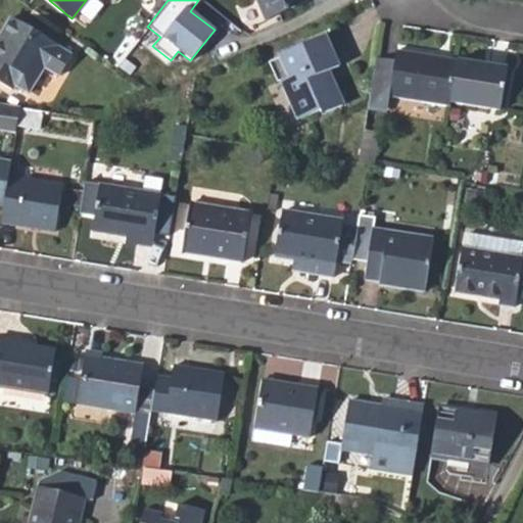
[(255,0),(265,20),(305,3),(312,16),(302,20),(305,28),(345,10),(341,0),(255,0)]
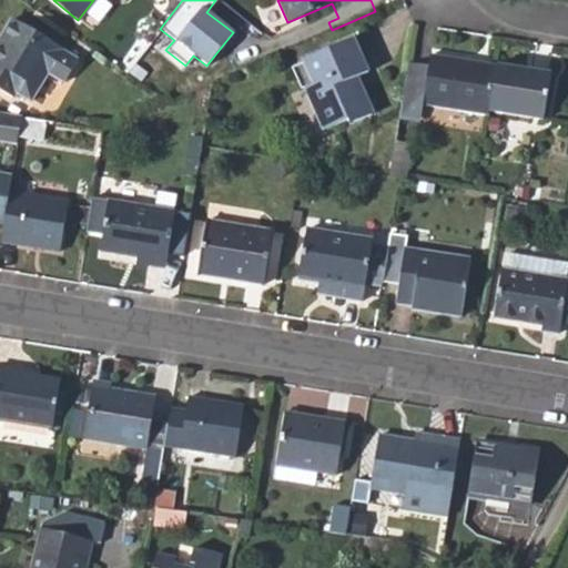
[(16,93),(30,102),(48,73),(63,83),(77,61),(63,52),(62,49),(12,19),(0,38),(0,88),(13,97),(16,93)]
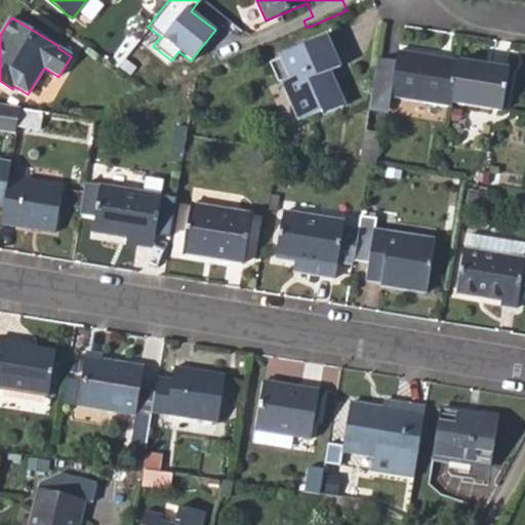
[(283,80),(299,120),(321,111),(324,115),(344,106),(329,72),(338,67),(325,36),(282,55),(282,57),(272,62),(280,82),(283,80)]
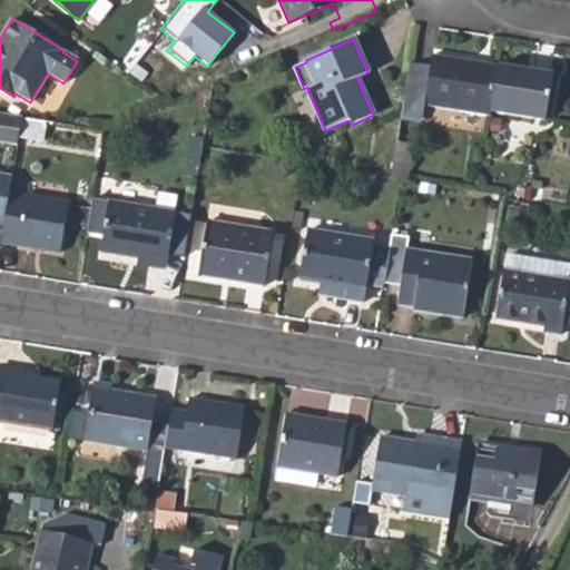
[(423,105),(489,116),(490,110),(498,66),(432,55),(430,67),(423,105)]
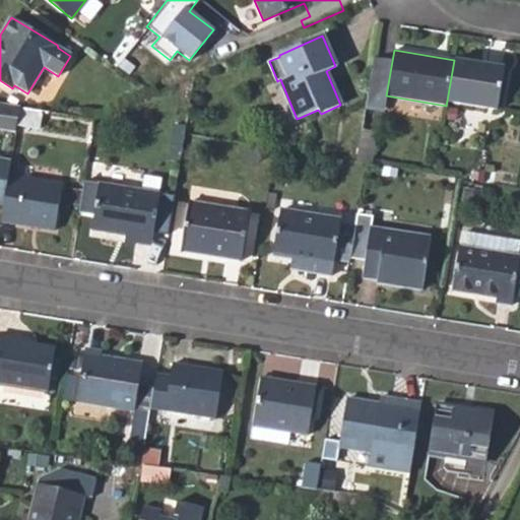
[(392,61),(373,58),(365,108),(384,111),(386,95),(392,61)]
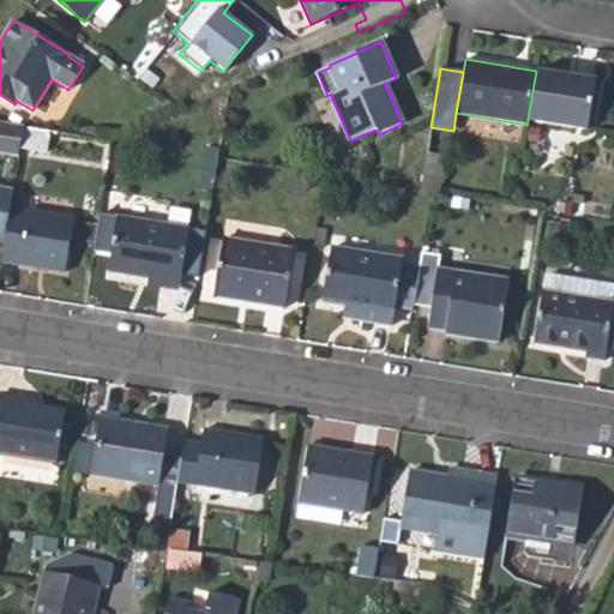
[(595,79),(536,71),(528,119),(587,128),(595,79)]
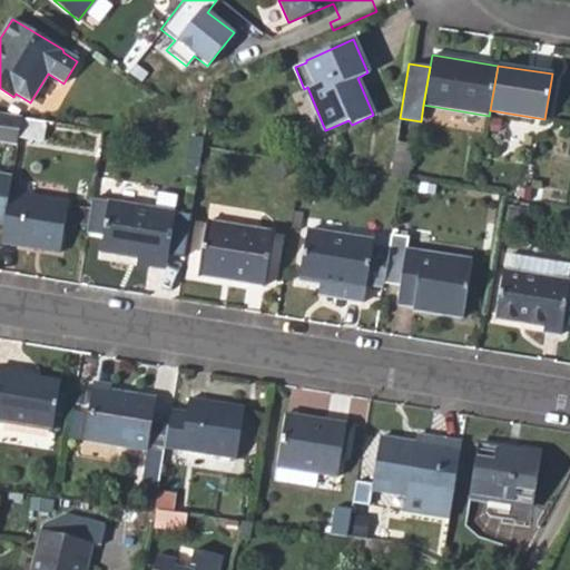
[(0,143),(16,146),(17,139),(20,121),(21,116),(0,111),(0,143)]
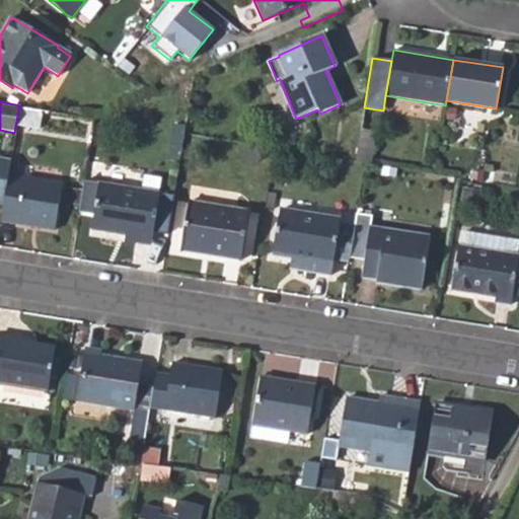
[(40,115),(18,110),(15,127),(38,130),(40,115)]
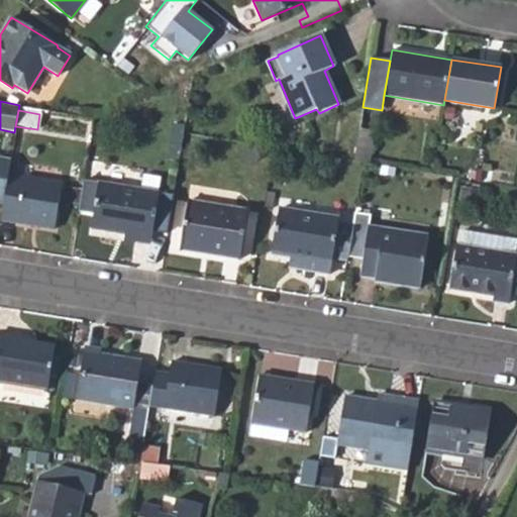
[(374,131),(358,129),(353,161),(363,162),(368,163),(374,131)]
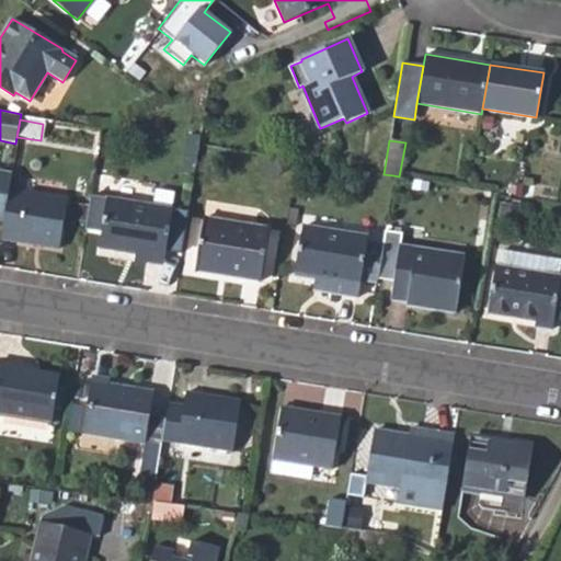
[(0,220),(2,221),(9,187),(11,174),(0,171),(0,220)]
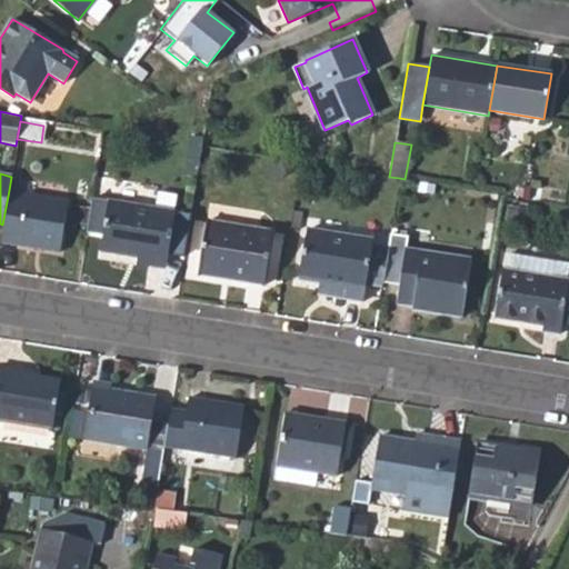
[(68,200),(9,190),(2,225),(0,239),(0,242),(59,252),(68,200)]
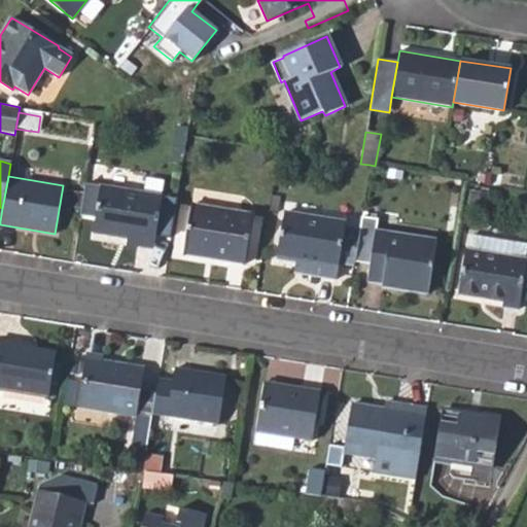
[(161,197),(84,183),(79,215),(96,217),(93,232),(127,237),(126,246),(136,248),(136,242),(152,245),(154,232),(161,197)]
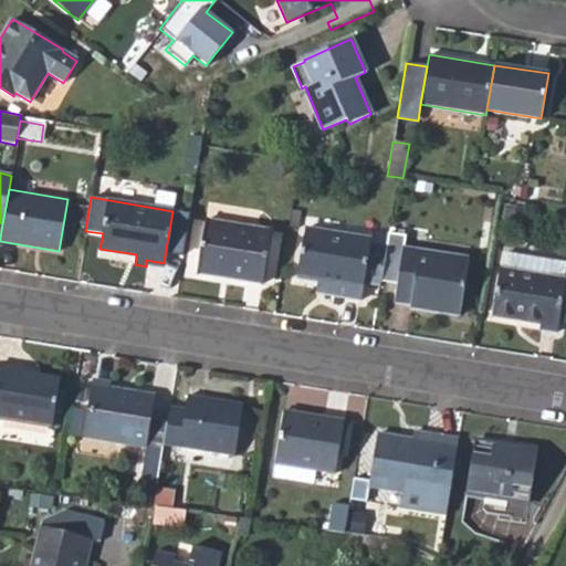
[(189,213),(173,211),(166,249),(182,251),(189,213)]
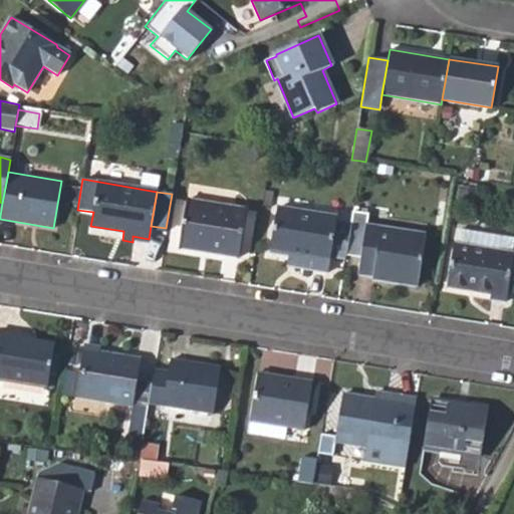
[(179,248),(238,257),(245,209),(187,199),(179,248)]
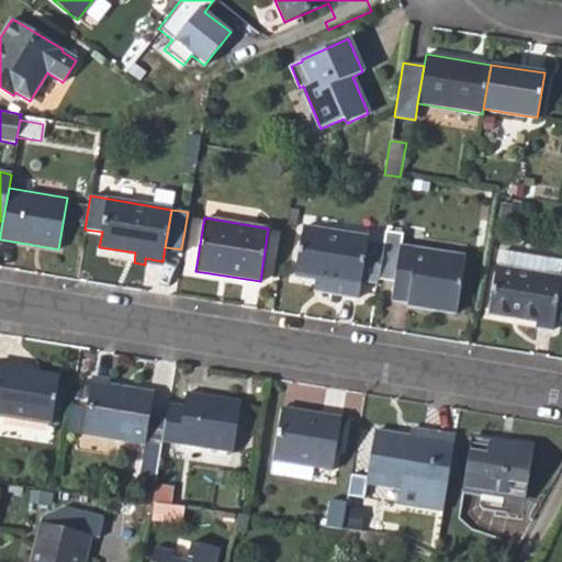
[(321,291),(359,298),(362,279),(375,281),(382,246),(368,244),(369,236),(303,225),(295,276),(323,280),(321,291)]
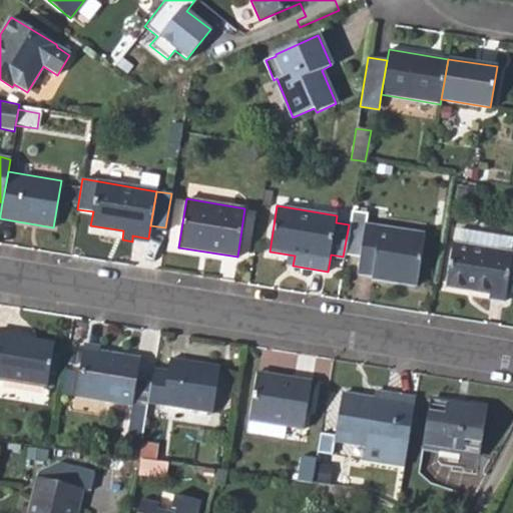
[(371,221),(426,227),(427,218),(372,213),(371,221)]
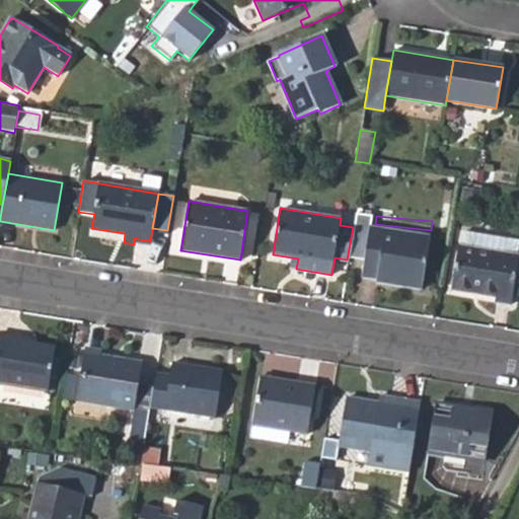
[(375,282),(421,289),(428,237),(369,228),(361,275),(375,278),(375,282)]
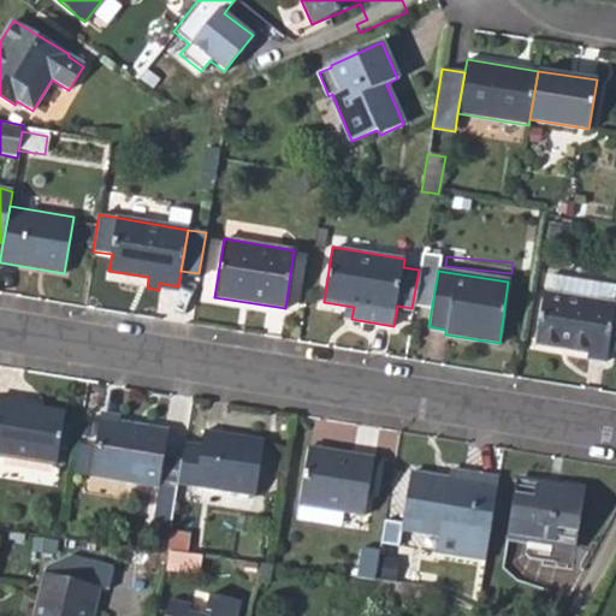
[(548,292),(611,303),(612,286),(550,277),(548,292)]
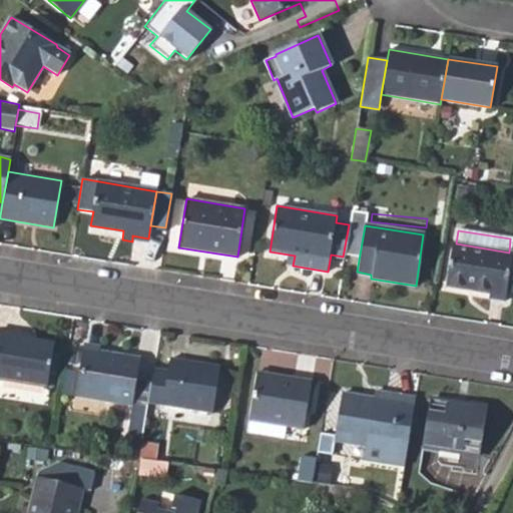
[(511,253),(509,252),(456,243),(453,243),(445,286),(488,294),(488,298),(504,301),(511,253)]
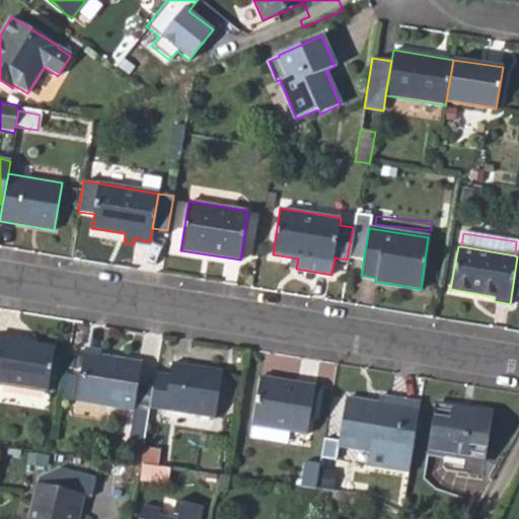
[(0,334),(0,381),(48,389),(55,346),(22,341),(22,338),(0,334)]
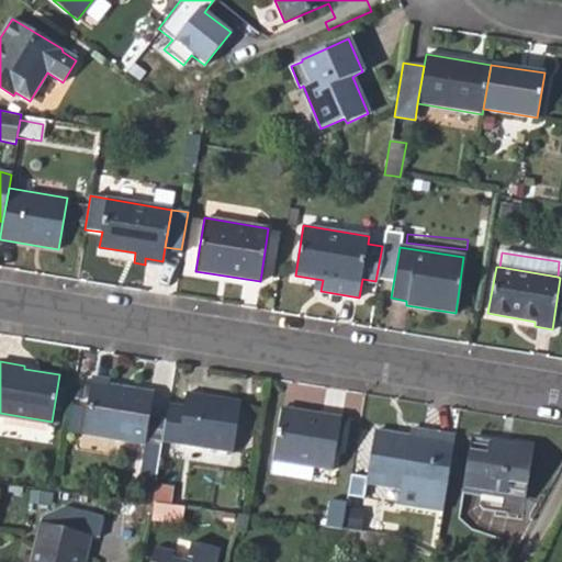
[(82,436),(145,446),(154,391),(110,384),(110,379),(92,377),(82,436)]
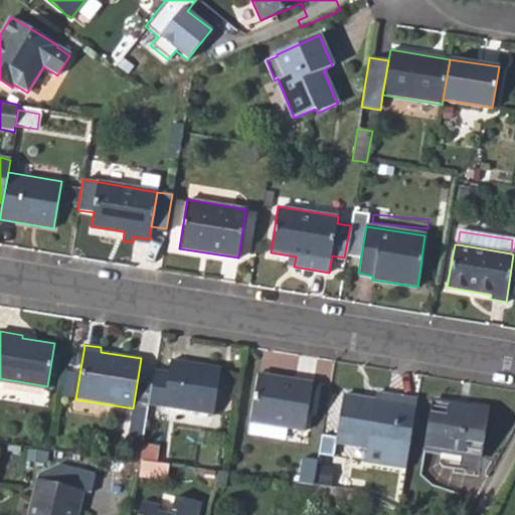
[(77,358),(67,355),(64,368),(76,371),(77,358)]
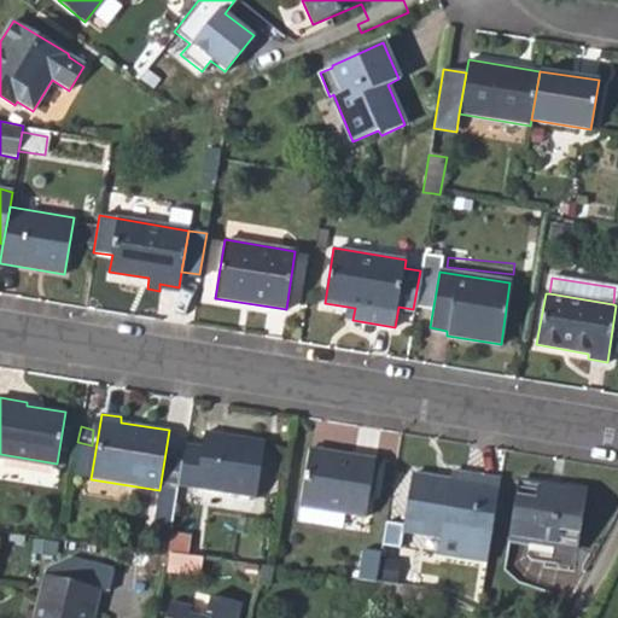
[(202,447),(185,444),(179,484),(194,487),(197,489),(255,497),(264,441),(204,431),(202,447)]
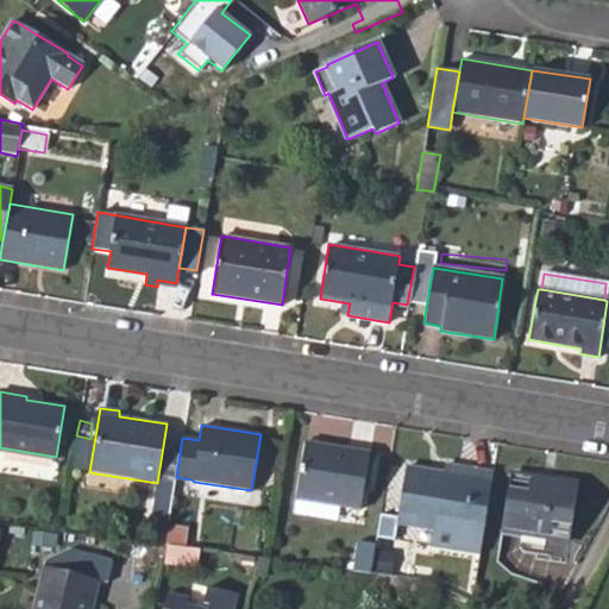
[(71,470),(85,472),(88,446),(75,445),(71,470)]
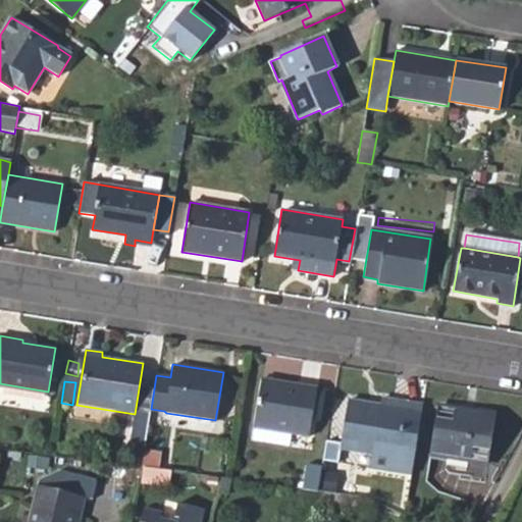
[(298,393),(260,386),(254,427),(291,433),(308,436),(315,387),(300,385),(298,393)]
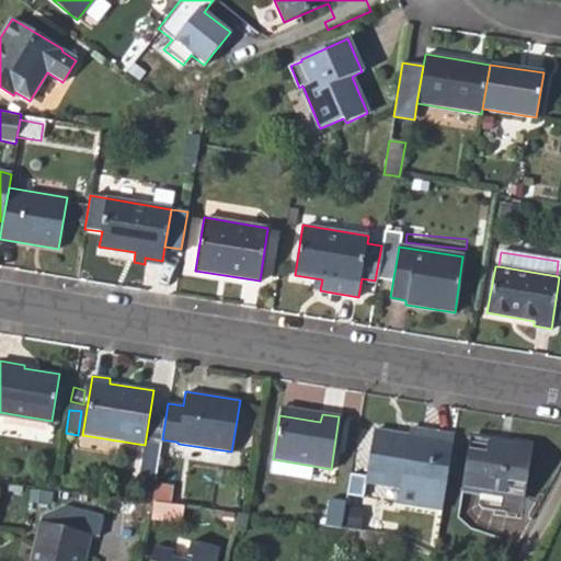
[(442,508),(454,435),(420,428),(419,436),(373,428),(364,480),(399,487),(397,502),(442,508)]
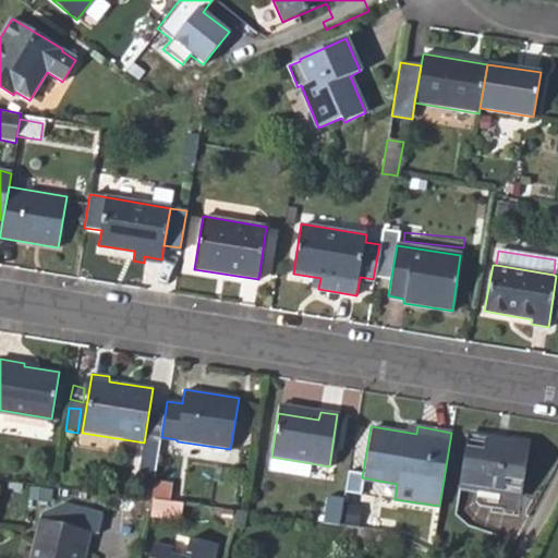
[(461,484),(521,494),(530,445),(471,436),(461,484)]
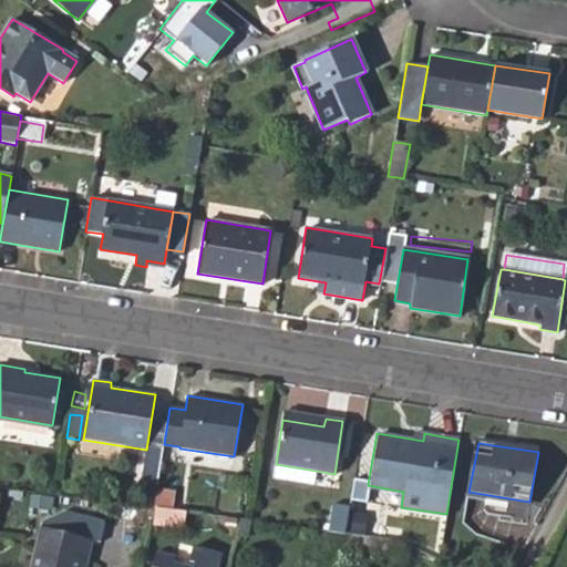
[(275,474),(313,481),(316,471),(276,464),(275,474)]
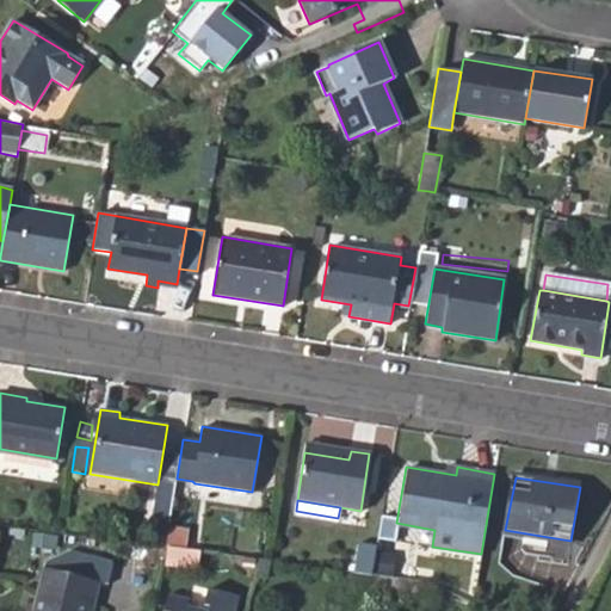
[(170,525),(166,547),(185,549),(189,530),(170,525)]
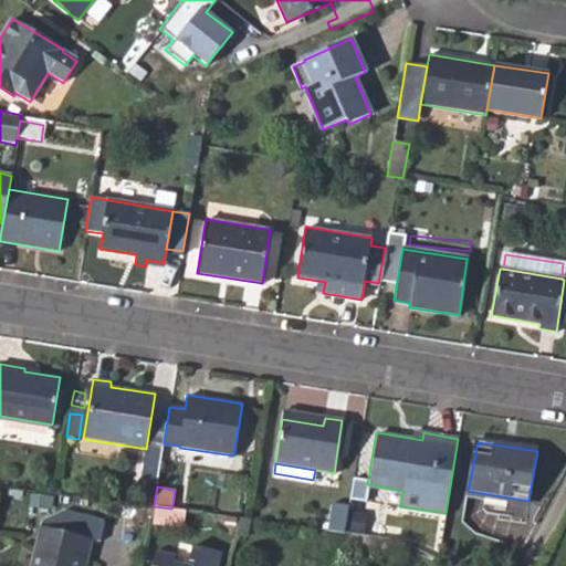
[(332,502),(327,530),(345,533),(348,504),(332,502)]
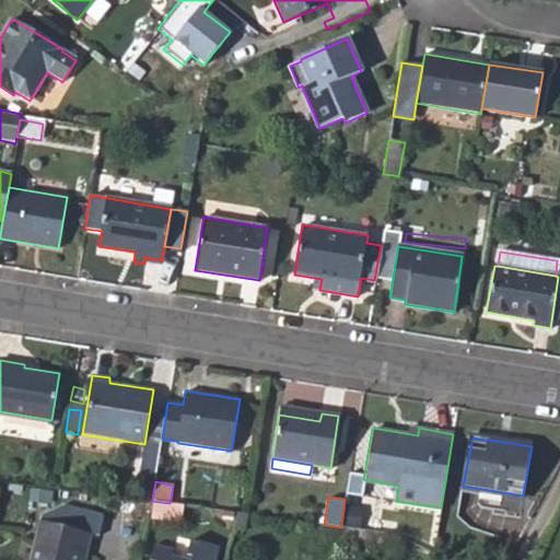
[(67,503),(45,511),(33,559),(88,559),(95,532),(103,533),(106,513),(67,503)]
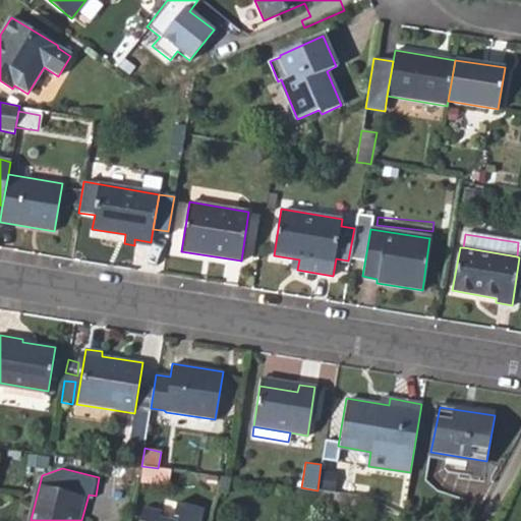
[(196,520),(200,507),(175,501),(171,516),(176,517),(175,520),(196,520)]
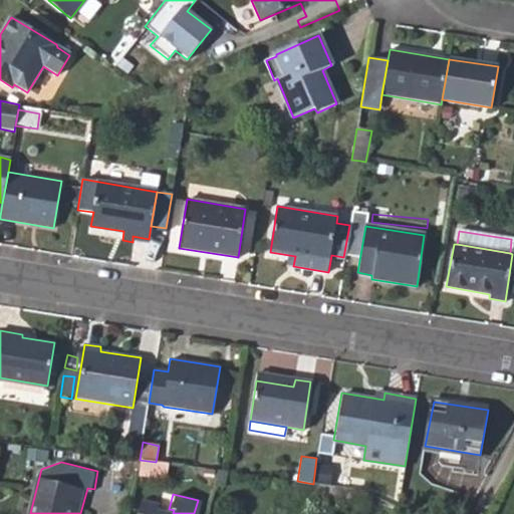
[(170,513),(156,511),(157,503),(139,499),(134,513),(170,513)]
